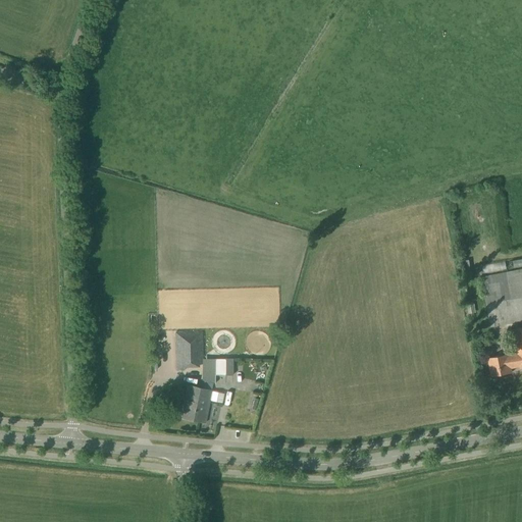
[(490,327),(521,321),(521,268),(480,276),(490,327)]
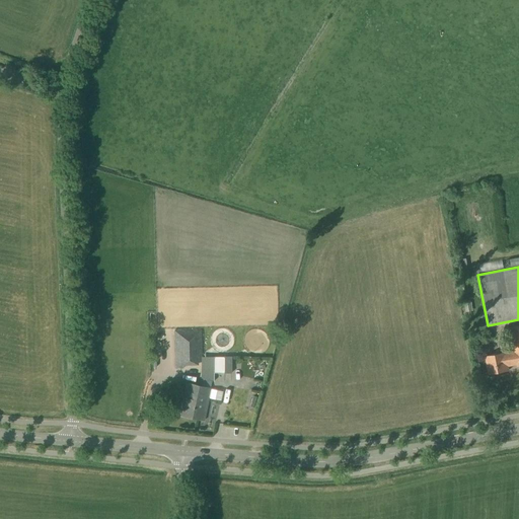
[(155,315),(156,328),(168,328),(167,314),(155,315)]
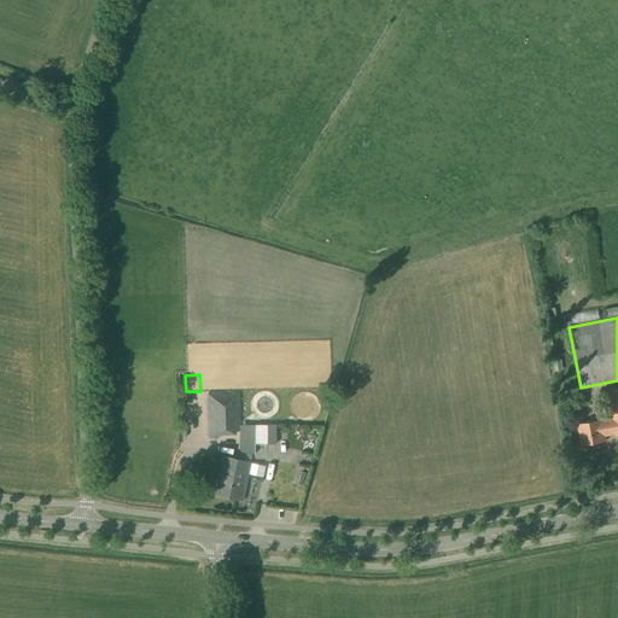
[(617,436),(617,388),(606,391),(612,419),(601,421),(601,420),(577,425),(582,445),(605,442),(604,436),(614,435),(616,437),(617,436)]
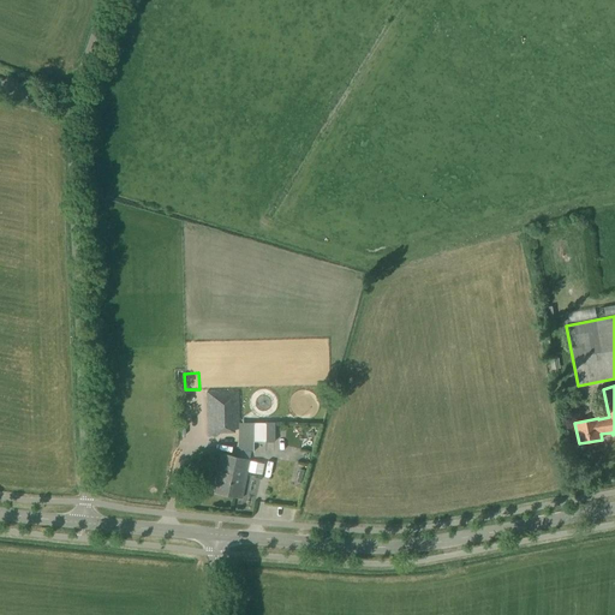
[(240,430),(239,392),(206,392),(207,437),(218,437),(218,434),(236,433),(234,429),(240,430)]
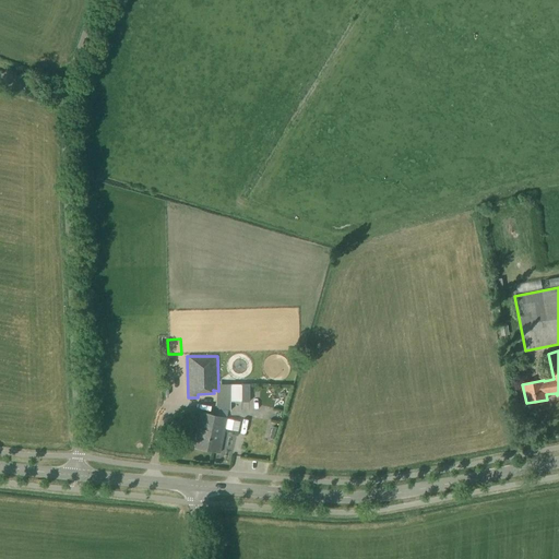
[(230,384),(230,402),(241,402),(249,402),(249,384),(241,384),(230,384)]
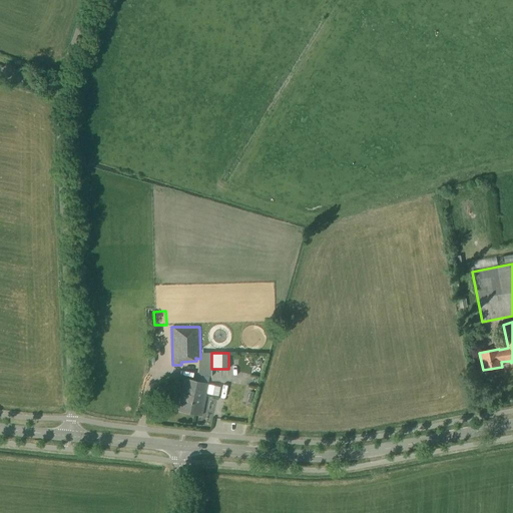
[(194,397),(197,382),(185,380),(178,411),(193,414),(195,405),(191,404),(193,397),(194,397)]
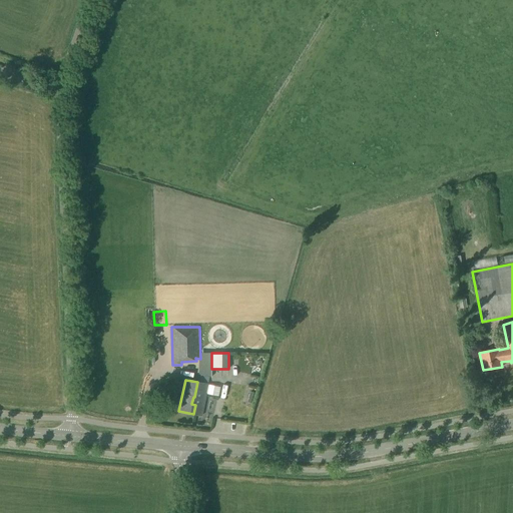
[(201,416),(207,384),(197,382),(194,397),(193,397),(191,404),(195,405),(193,414),(201,416)]
